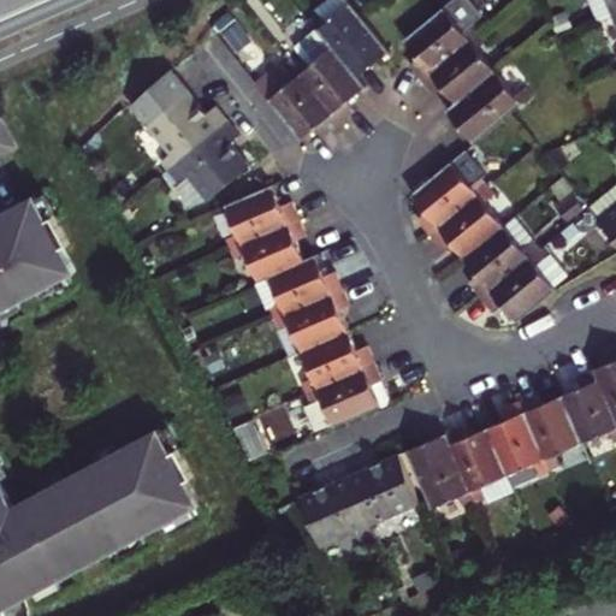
[(389,51),(361,16),(348,0),(324,0),(314,9),(318,15),(309,21),(317,30),(356,78),(357,78),(366,71),(389,51)]
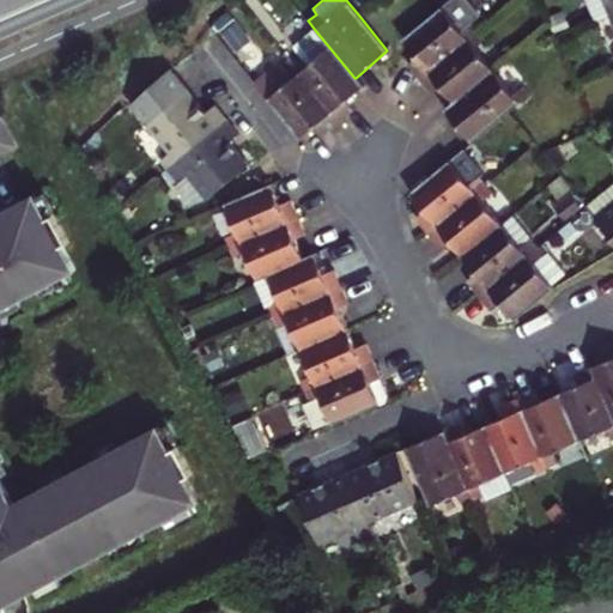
[(407,65),(419,79),(477,32),(469,24),(480,16),(466,0),(449,0),(401,40),(411,50),(416,58),(407,65)]
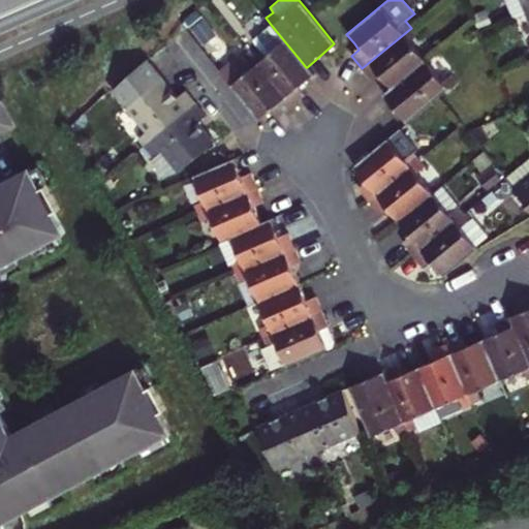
[(527,14),(528,13),(528,0),(506,0),(515,20),(527,14)]
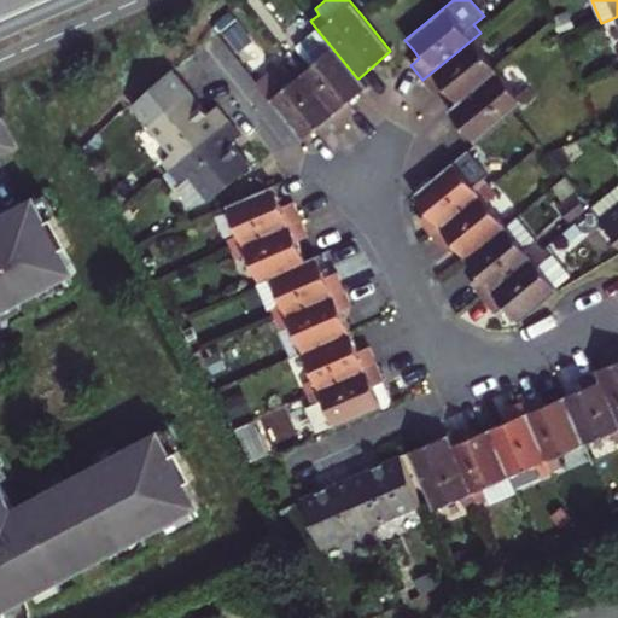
[(564,15),(553,19),(559,36),(571,31),(564,15)]
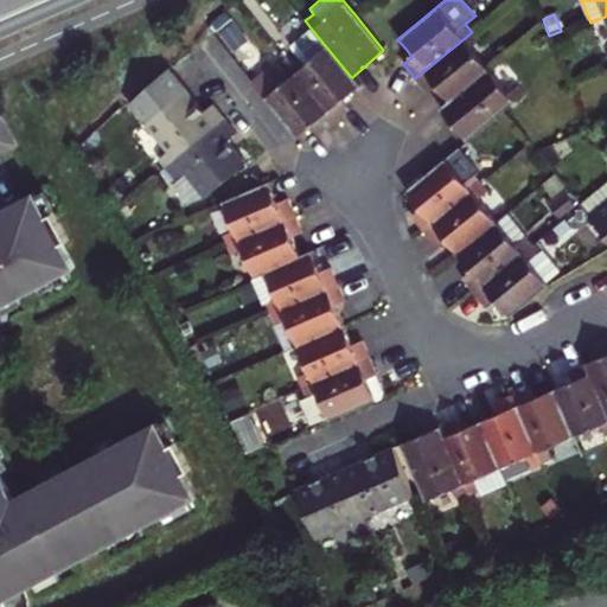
[(221,34),(234,52),(248,40),(234,24),(221,34)]
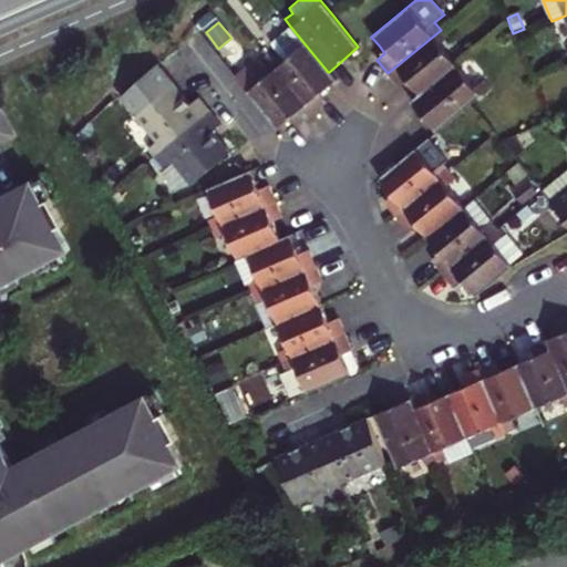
[(271,44),(278,52),(270,59),(315,113),(328,102),(321,94),(329,88),(337,81),(329,72),(328,72),(291,28),(271,44)]
